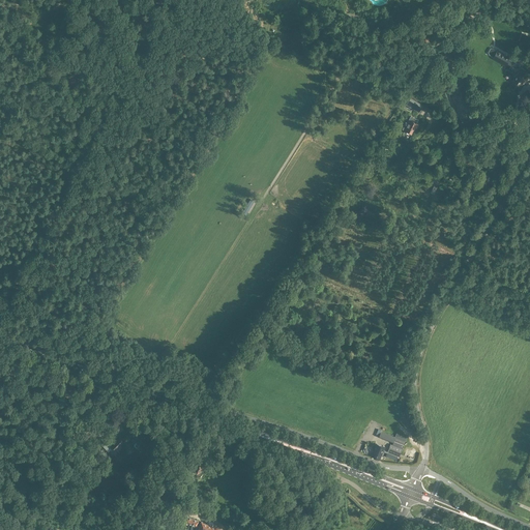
[(481,17),(478,20),(482,24),(483,23),(482,22),(484,21),(486,22),(489,19),(483,13),(480,17),(481,17)]
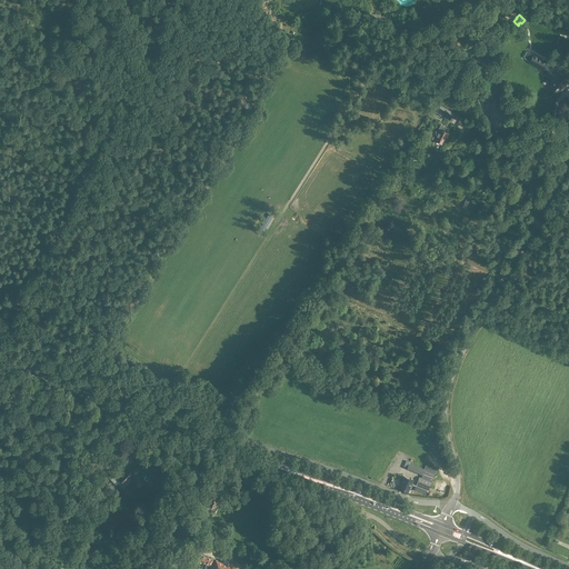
[(568,41),(560,38),(558,46),(560,47),(561,45),(567,47),(568,42),(568,41)]
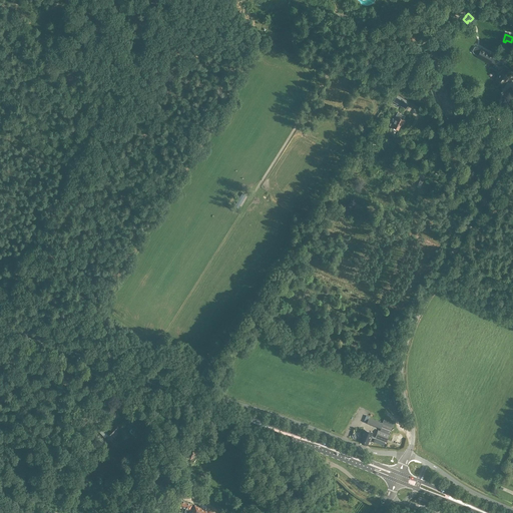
[(495,56),(482,48),(477,57),(493,66),(496,60),(493,58),(495,56)]
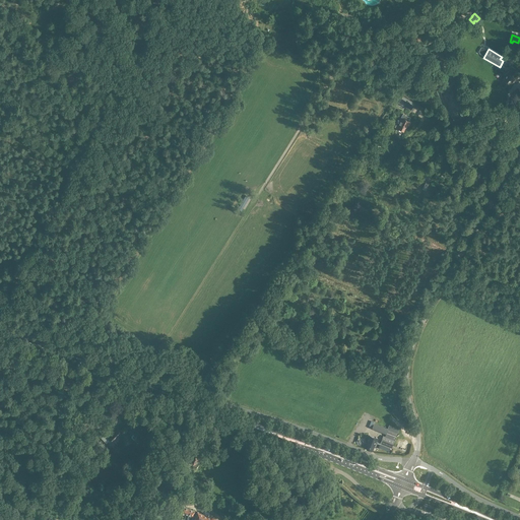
[(506,86),(508,87),(510,86),(512,82),(513,82),(515,79),(514,79),(516,75),(509,71),(503,82),(506,84),(506,86)]
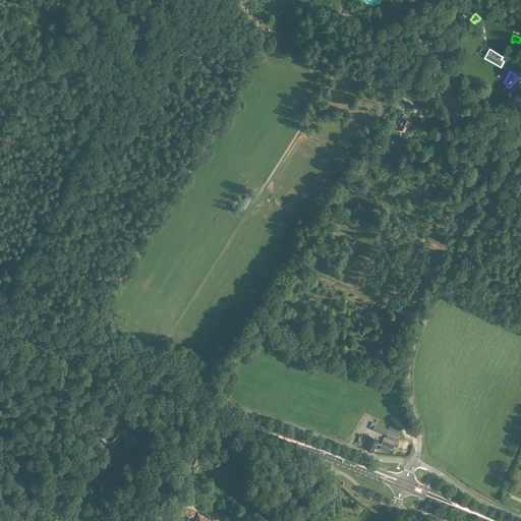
[(400,103),(412,110),(416,104),(404,96),(400,103)]
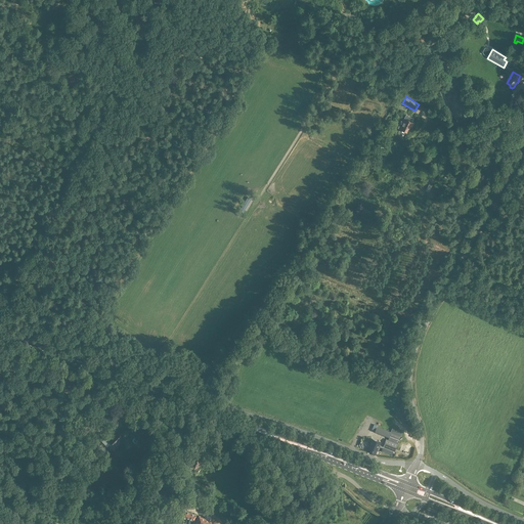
[(403,123),(400,129),(407,133),(409,129),(410,129),(413,123),(404,119),(402,122),(403,123)]
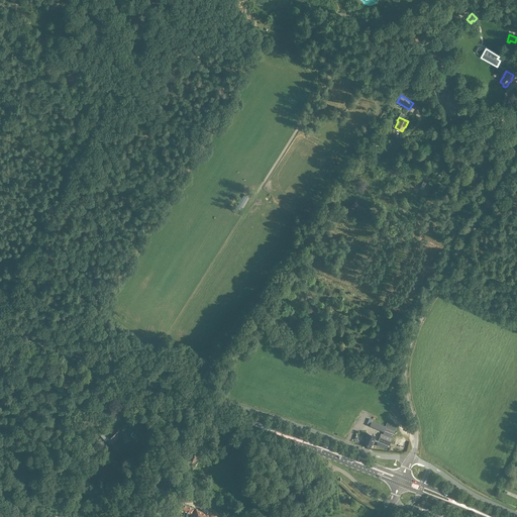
[(244,195),(239,202),(243,204),(248,197),(244,195)]
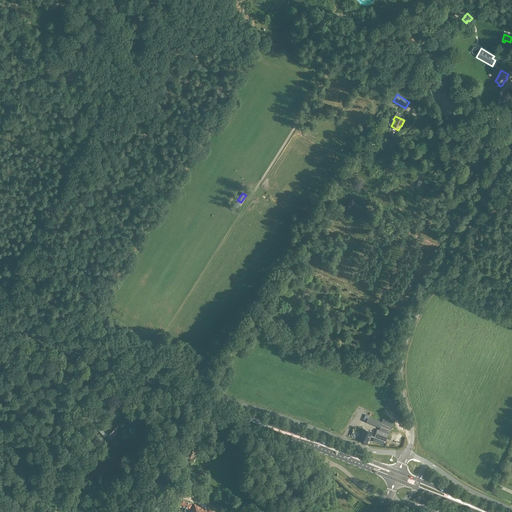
[(137,422),(137,423),(133,419),(128,424),(135,431),(140,426),(137,422)]
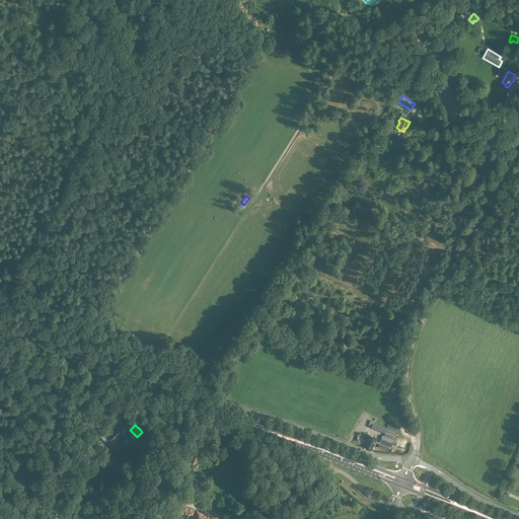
[(398,428),(388,425),(384,435),(393,439),(398,428)]
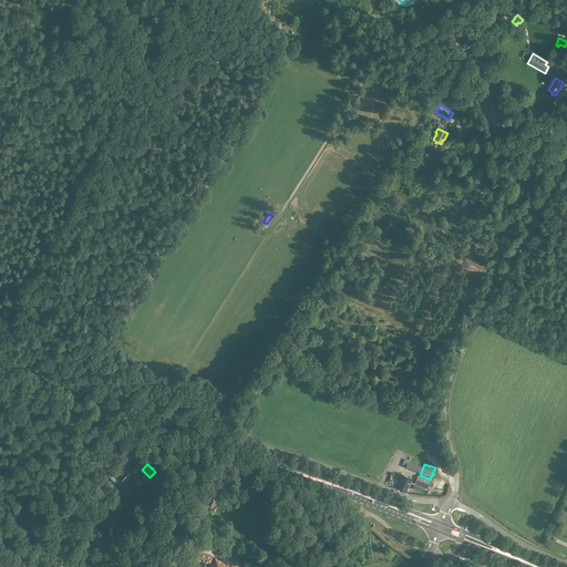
[(120,477),(123,482),(132,473),(129,470),(124,473),(120,477)]
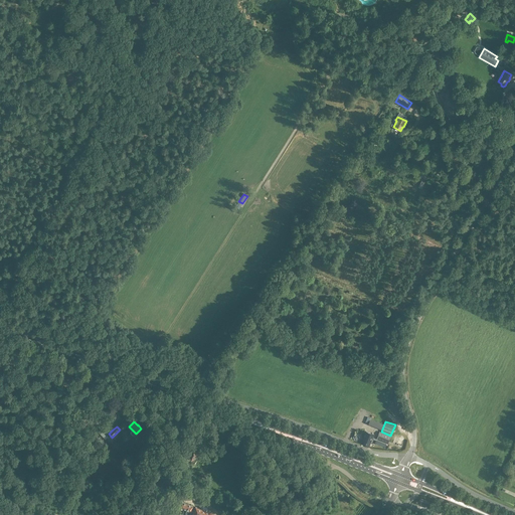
[(110,435),(109,434),(105,431),(105,430),(100,434),(106,440),(110,435)]
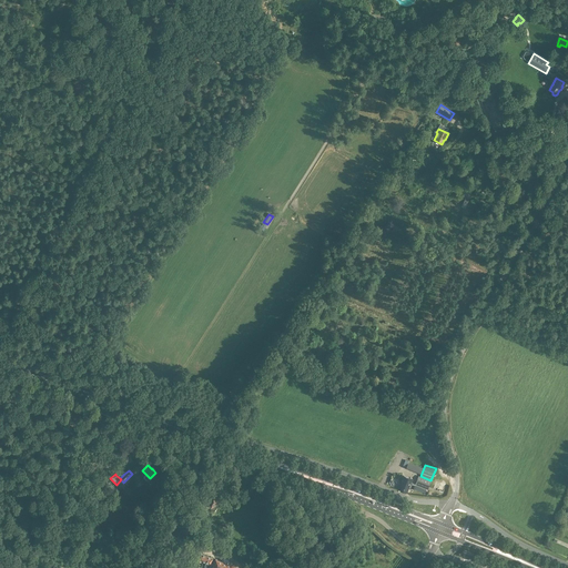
[(403,476),(397,489),(406,493),(408,487),(412,488),(413,485),(413,484),(411,483),(412,479),(403,476)]
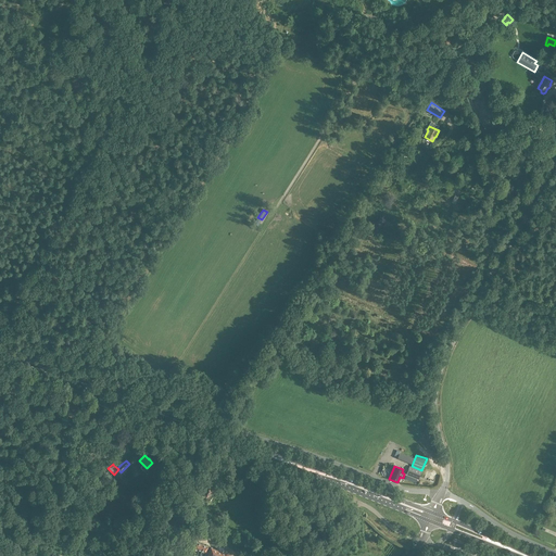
[(409,466),(406,475),(418,479),(421,470),(409,466)]
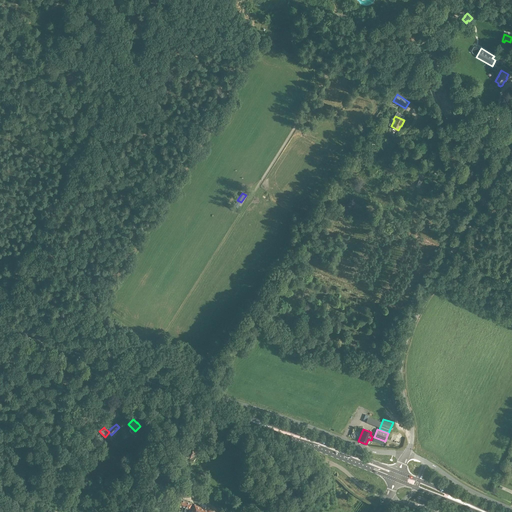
[(190,458),(198,453),(191,442),(183,447),(190,458)]
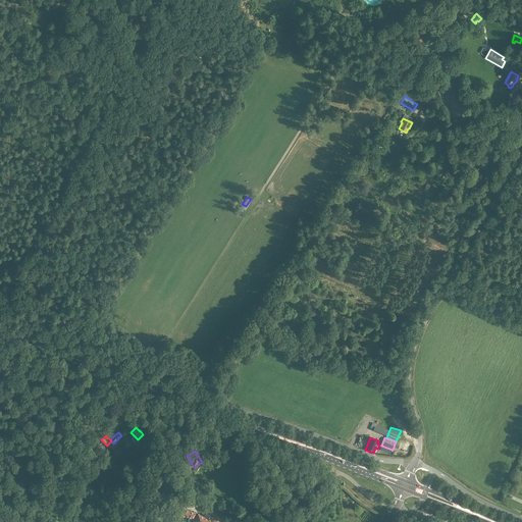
[(181,485),(175,474),(169,478),(174,488),(181,485)]
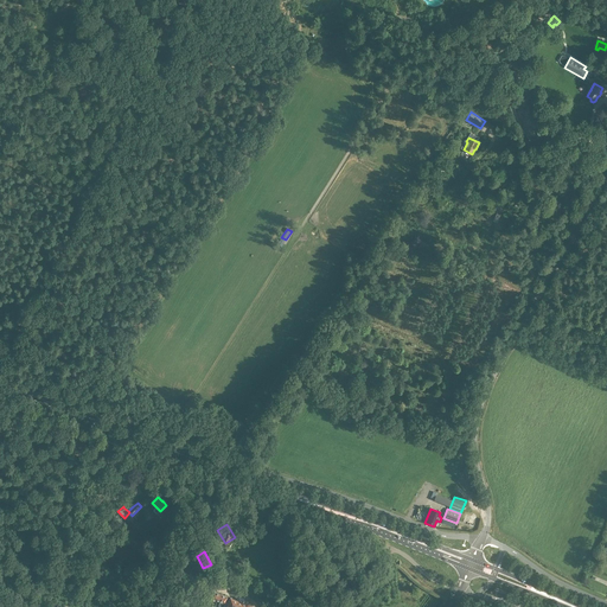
[(228,596),(213,592),(212,598),(221,601),(219,605),(223,606),(228,596)]
